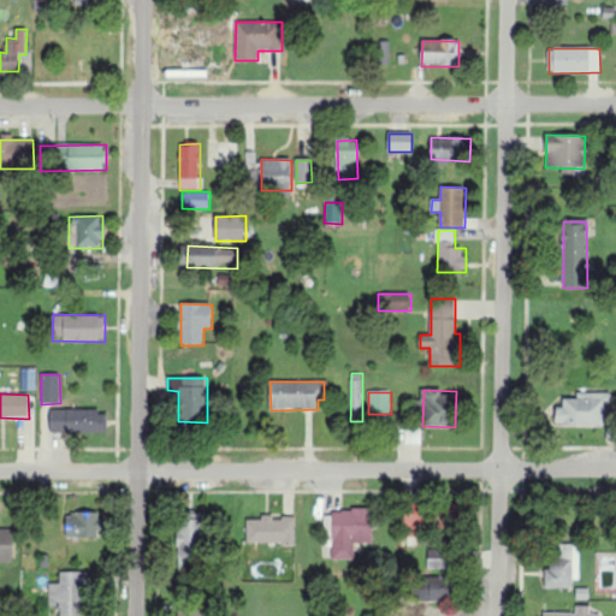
[(606,427),(606,394),(578,394),(578,400),(564,400),(563,408),(557,408),(557,426),(606,427)]
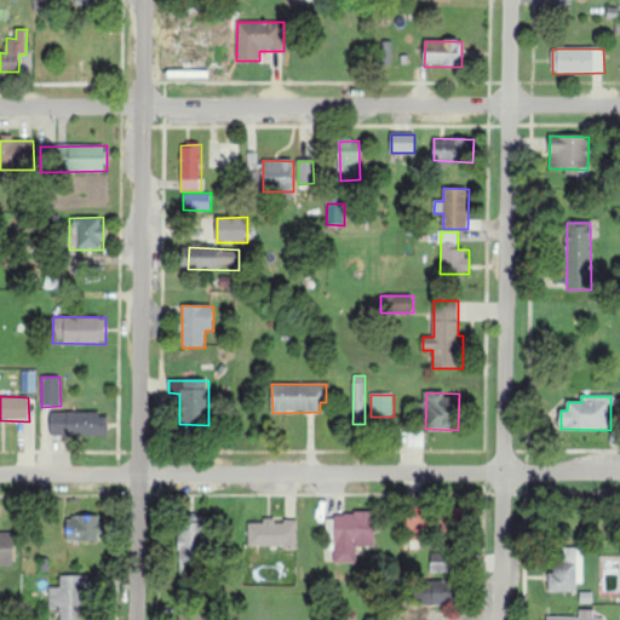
[(50,436),(107,437),(108,414),(51,413),(50,436)]
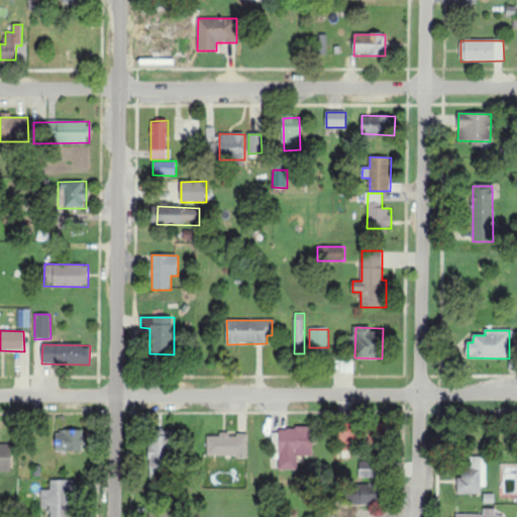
[(297,471),(297,456),(314,456),(313,428),(278,429),(280,471),(297,471)]
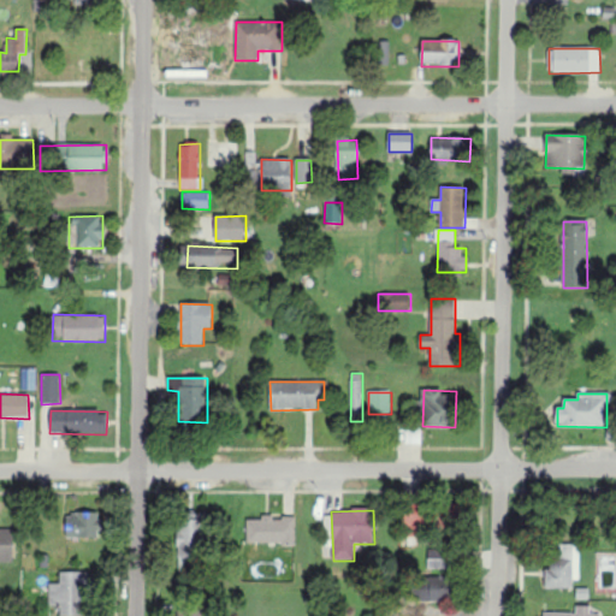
[(99,515),(67,515),(67,539),(99,539),(99,515)]
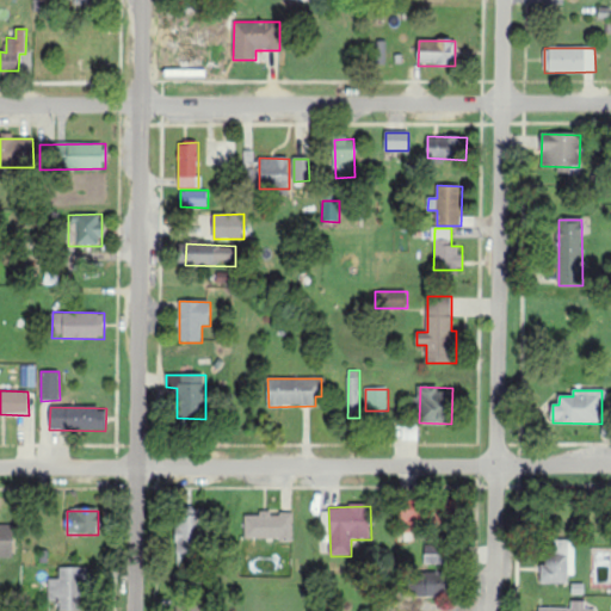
[(204,512),(177,512),(177,557),(192,557),(192,551),(204,551),(204,512)]
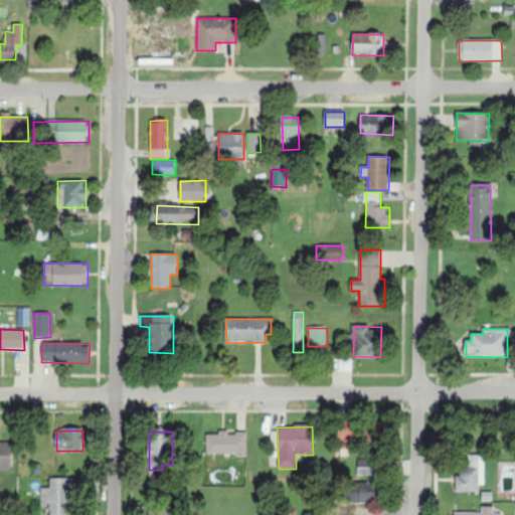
[(357,432),(339,433),(340,446),(358,446),(357,432)]
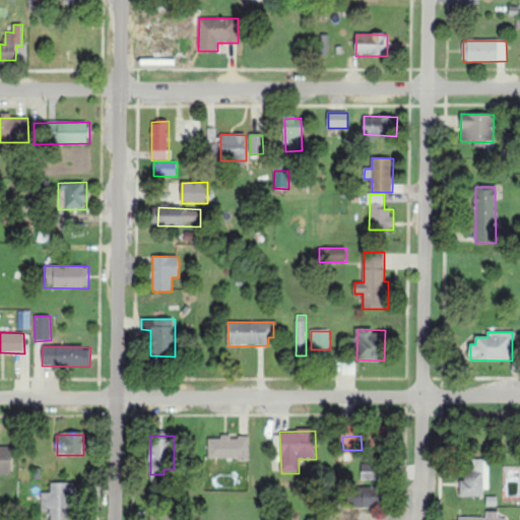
[(250,437),(222,437),(222,439),(208,439),(208,459),(250,459),(250,437)]
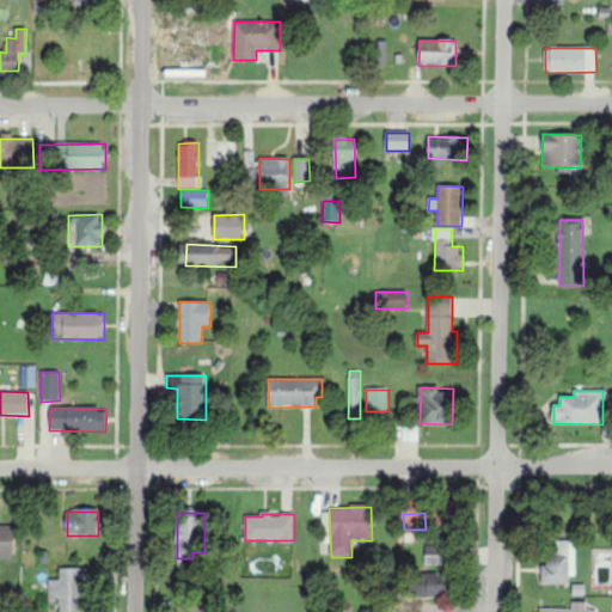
[(0,560),(14,560),(14,528),(0,527),(0,560)]
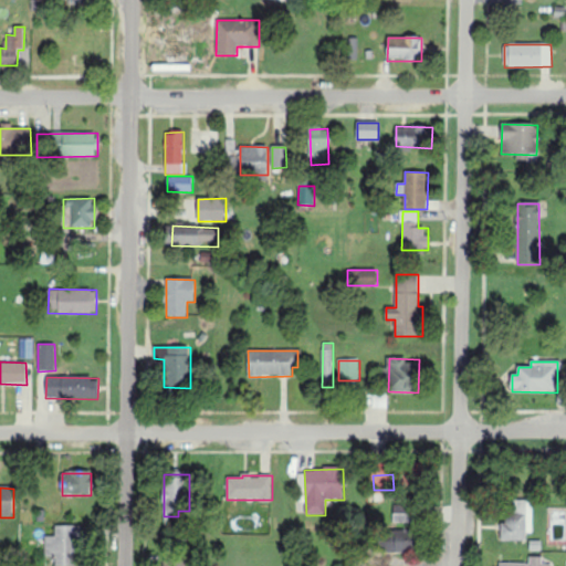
[(527,500),(507,499),(507,522),(501,522),(501,540),(527,540),(527,500)]
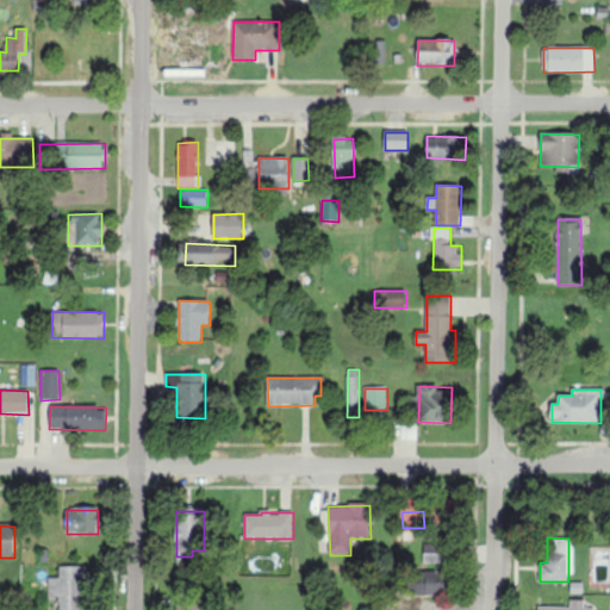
[(447,595),(446,543),(424,545),(424,564),(440,564),(441,572),(410,573),(411,596),(447,595)]
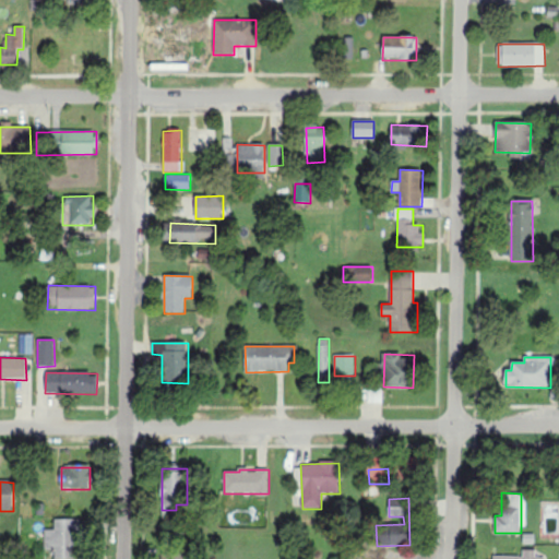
[(69,558),(79,558),(78,520),(55,521),(55,531),(45,531),(45,550),(55,550),(55,558),(69,558)]
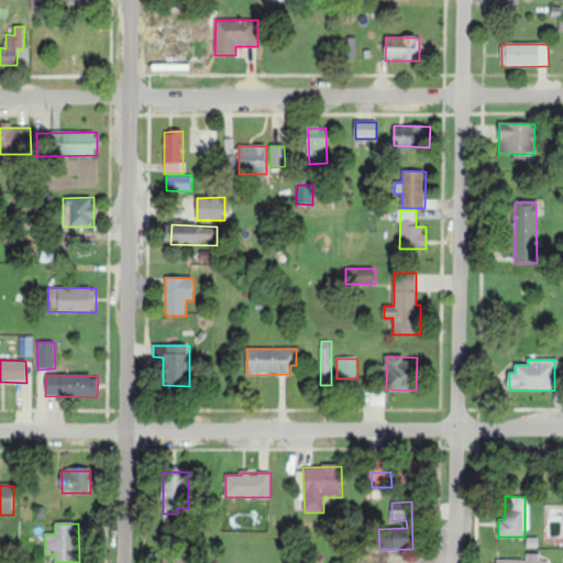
[(494,559),(493,562),(549,562),(550,562),(539,562),(539,553),(527,553),(527,560),(494,559)]
